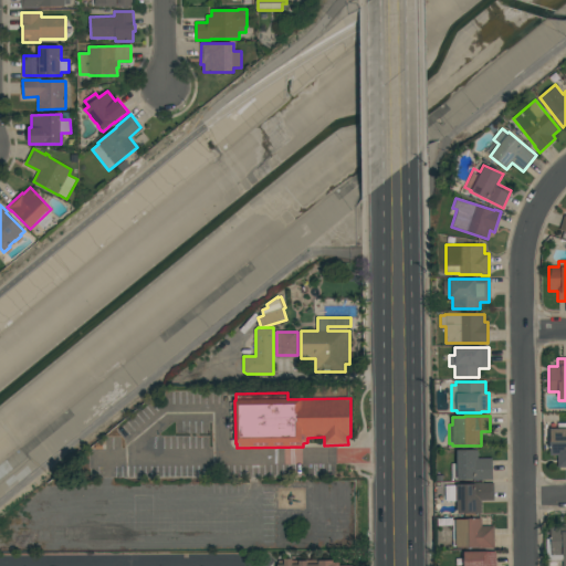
[(565,467),(557,467),(557,456),(549,456),(549,442),(549,429),(557,429),(557,422),(565,422),(565,467)]
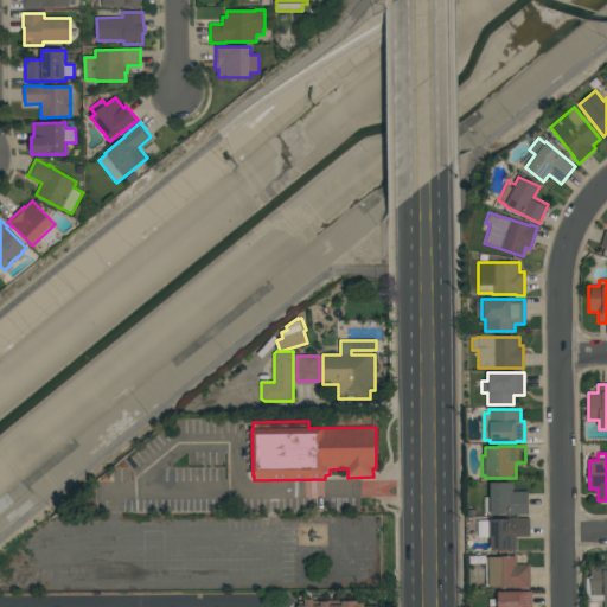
[(528,515),(509,515),(490,515),(490,513),(484,513),(484,497),(490,497),(490,483),(512,483),(512,491),(528,491),(528,515)]
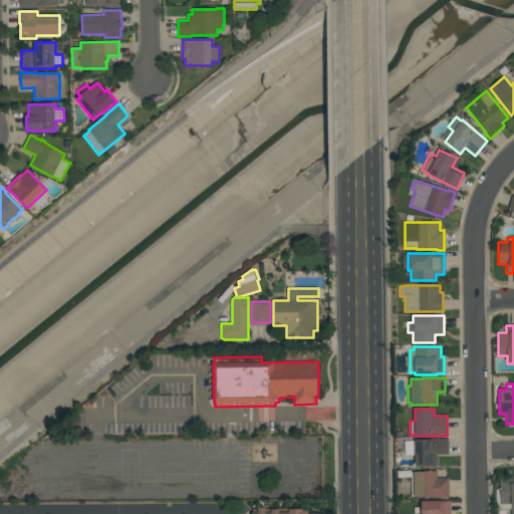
[(437,467),(415,467),(415,455),(404,455),(404,441),(415,441),(415,440),(431,440),(431,438),(448,438),(448,455),(437,455),(437,467)]
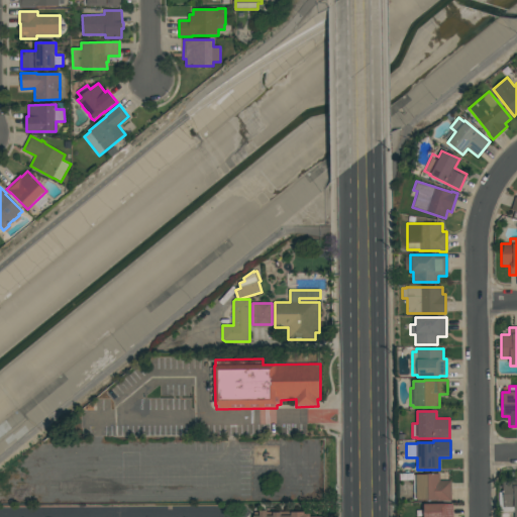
[(413,475),(427,475),(427,474),(439,474),(439,481),(451,481),(451,501),(436,501),(436,500),(416,500),(413,500),(413,475)]
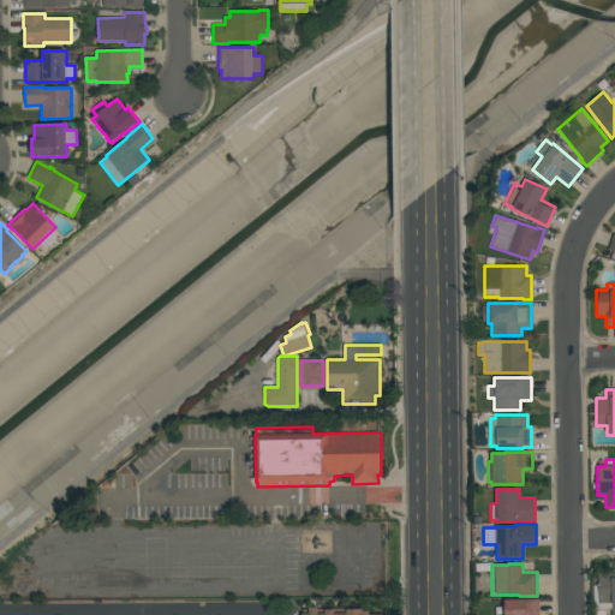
[(614,567),(614,614),(610,614),(610,609),(592,609),(592,585),(597,585),(597,567),(614,567)]
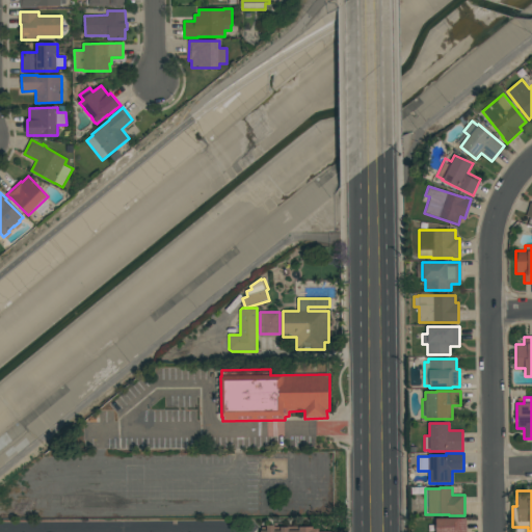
[(466,519),(466,531),(435,531),(435,519),(466,519)]
